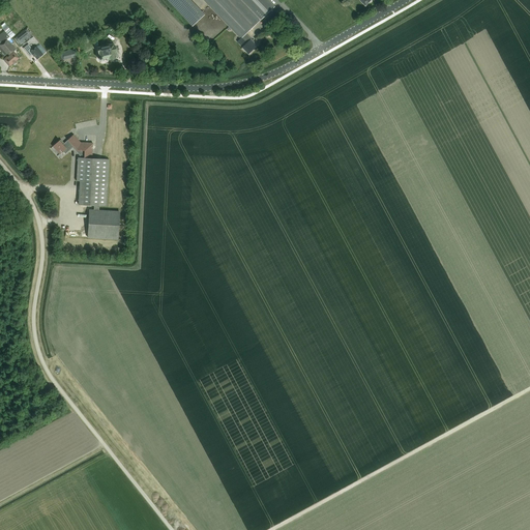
[(205,15),(190,0),(168,0),(193,27),(205,15)]
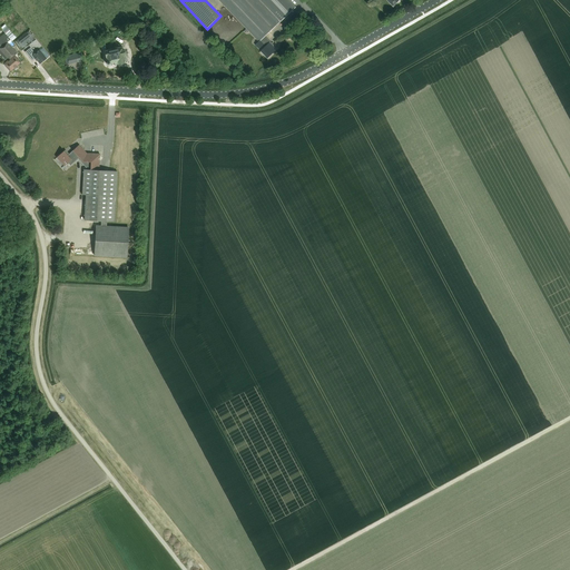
[(255,45),(267,58),(276,49),(271,43),(272,43),(265,36),(279,22),(257,0),(218,0),(258,41),(255,45)]
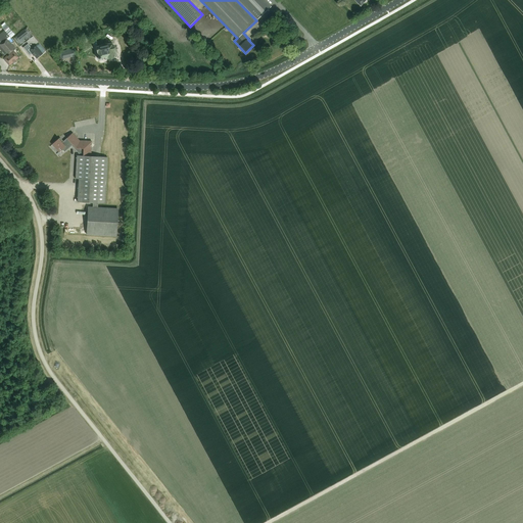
[(265,0),(238,0),(258,20),(272,6),(265,0)]
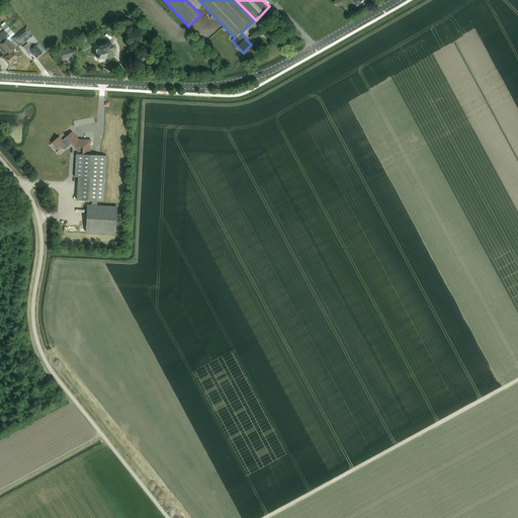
[(4,22),(1,25),(5,30),(10,36),(11,37),(15,34),(4,22)]
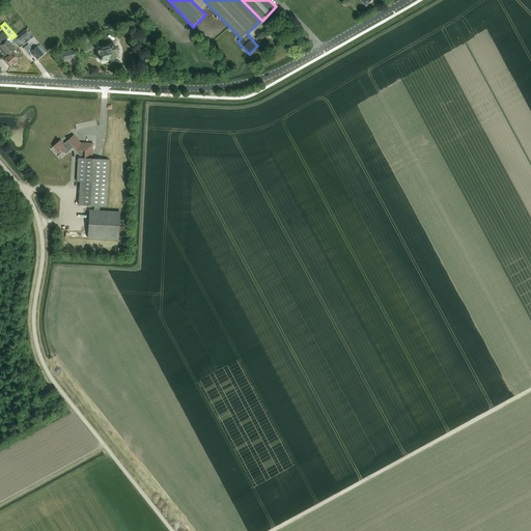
[(22,33),(15,38),(18,43),(25,37),(30,33),(27,29),(22,33)]
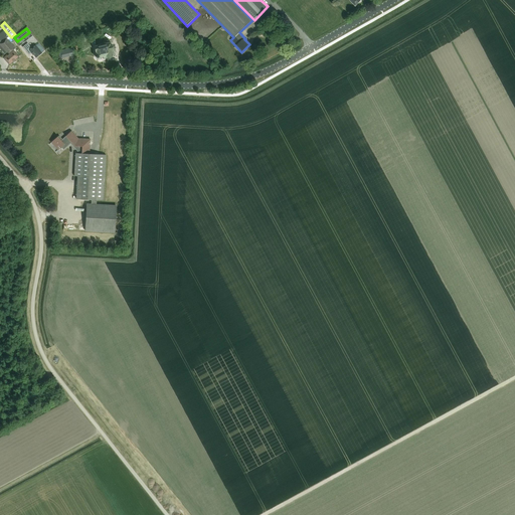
[(2,55),(4,57),(3,58),(9,65),(19,56),(13,49),(14,48),(7,39),(10,36),(5,30),(0,33),(0,48),(4,53),(2,55)]
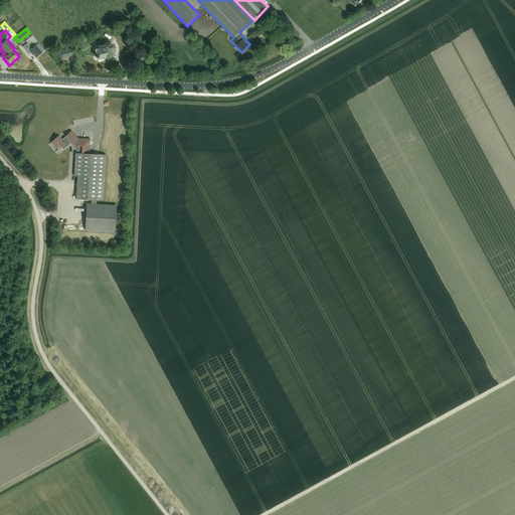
[(111,44),(110,42),(109,37),(97,40),(98,45),(95,45),(97,56),(96,57),(99,58),(100,57),(106,55),(107,57),(113,56),(113,55),(115,54),(114,49),(113,49),(112,44),(111,44)]
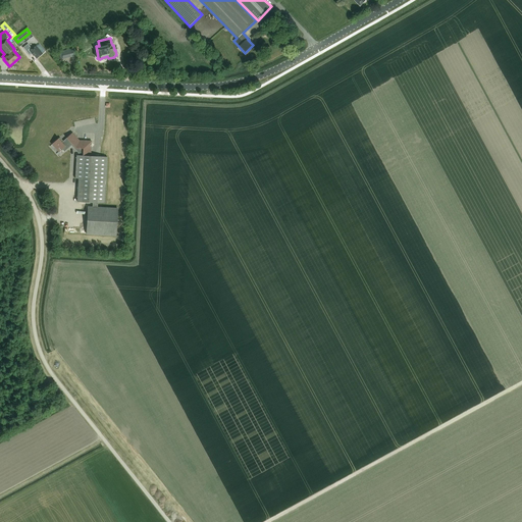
[(30,56),(33,53),(37,58),(43,54),(37,46),(33,49),(29,44),(23,48),(30,56)]
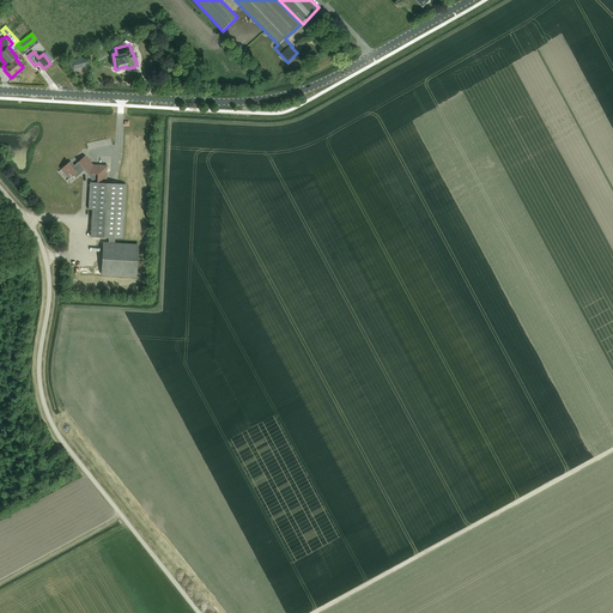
[(91,237),(96,237),(109,238),(109,243),(103,243),(102,275),(137,277),(139,246),(115,243),(115,238),(123,238),(126,184),(107,183),(108,165),(93,165),(85,156),(76,165),(72,162),(70,163),(68,163),(61,170),(70,178),(73,175),(76,177),(84,170),(92,180),(92,183),(90,183),(89,210),(92,210),(91,237)]
